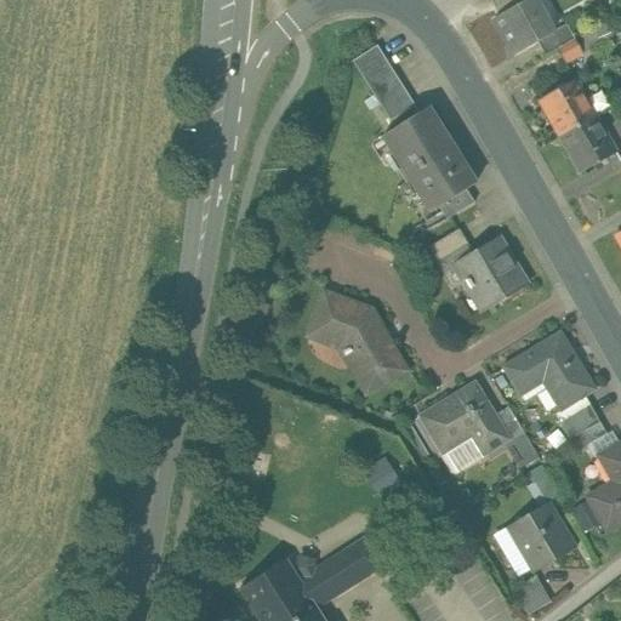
[(520,0),(490,0),(500,16),(523,3),(520,0)]
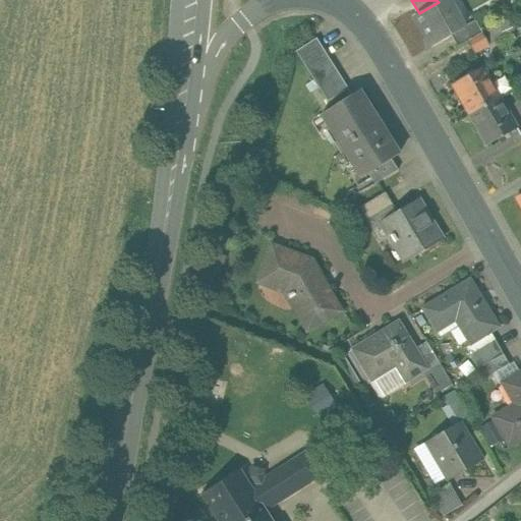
[(442,0),(419,13),(414,15),(431,46),(452,36),(464,29),(463,27),(448,0),(442,0)]
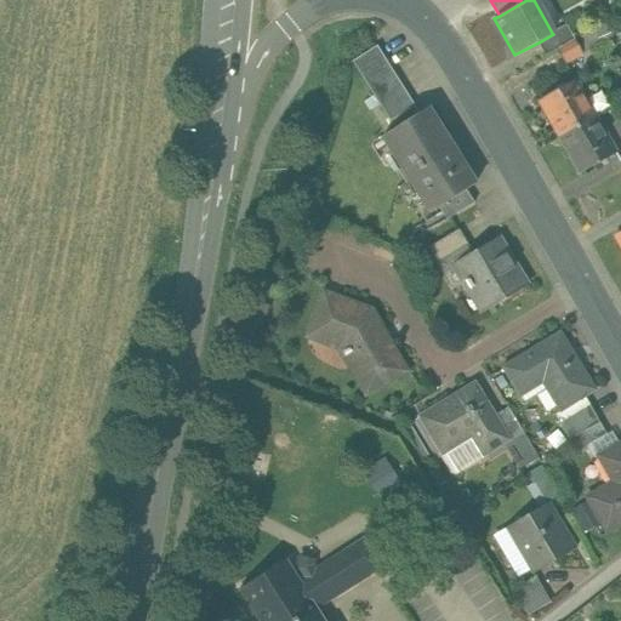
[(605,22),(575,39),(584,52),(584,53),(614,35),(607,24),(605,22)]
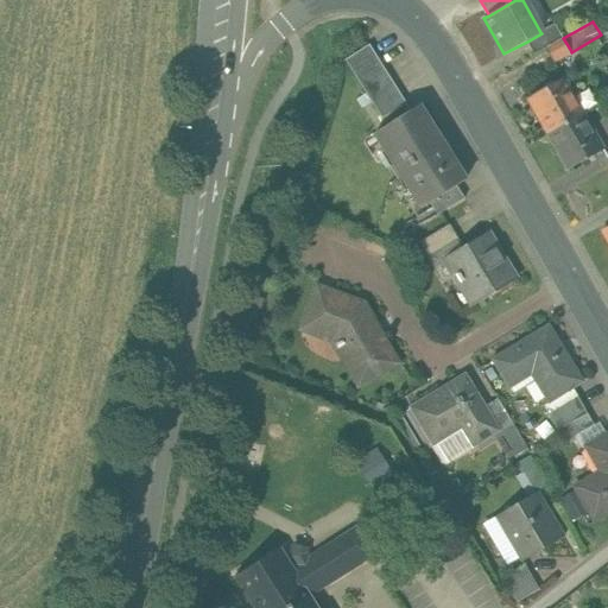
[(555,24),(540,32),(542,33),(527,42),(534,55),(545,48),(563,38),(555,24)]
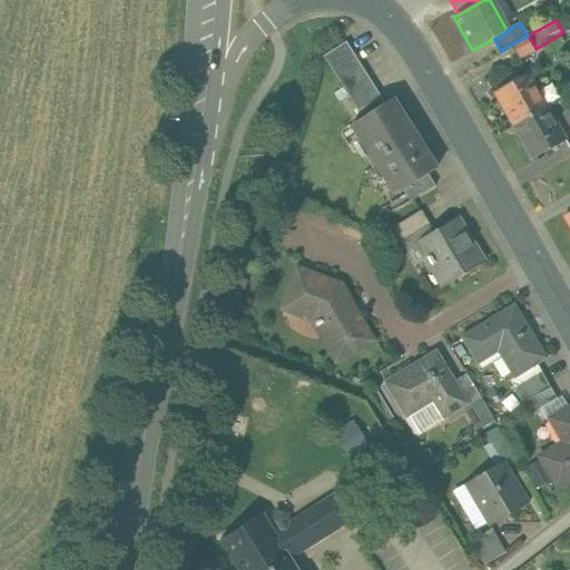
[(528,36),(511,45),(519,58),(536,48),(528,36)]
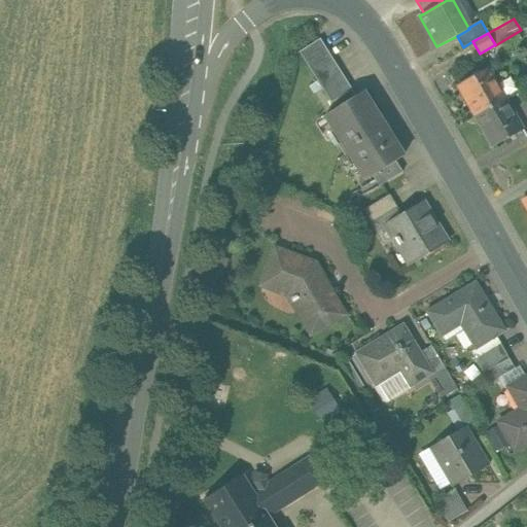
[(352,90),(320,39),(300,53),(331,103),(352,90)]
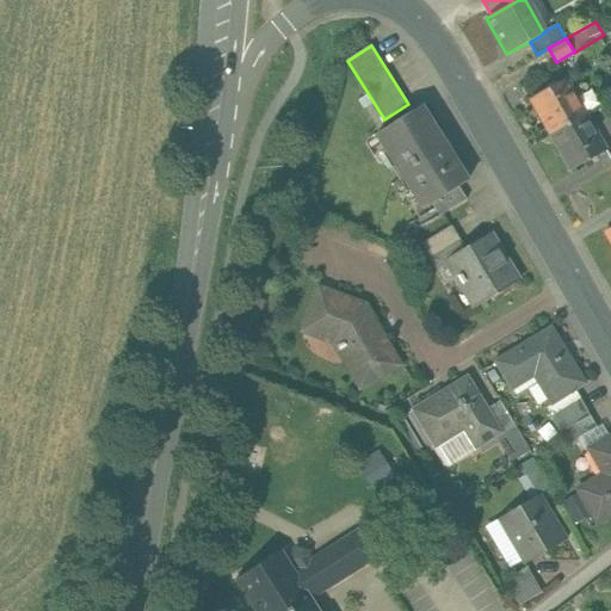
[(566,79),(531,98),(551,134),(586,115),(566,79)]
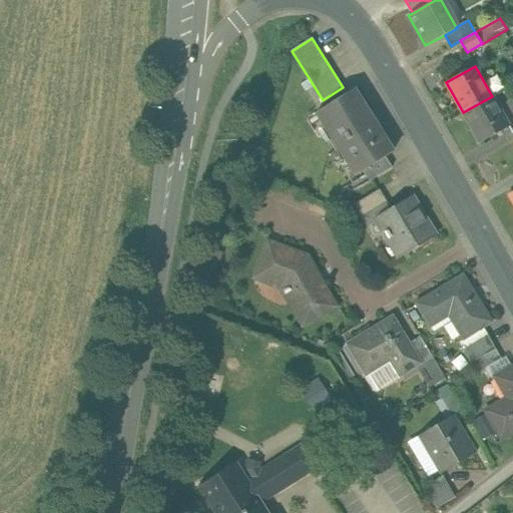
[(393,152),(353,89),(317,112),(333,138),(329,140),(336,151),(340,149),(356,175),(363,171),(385,157),(393,152)]
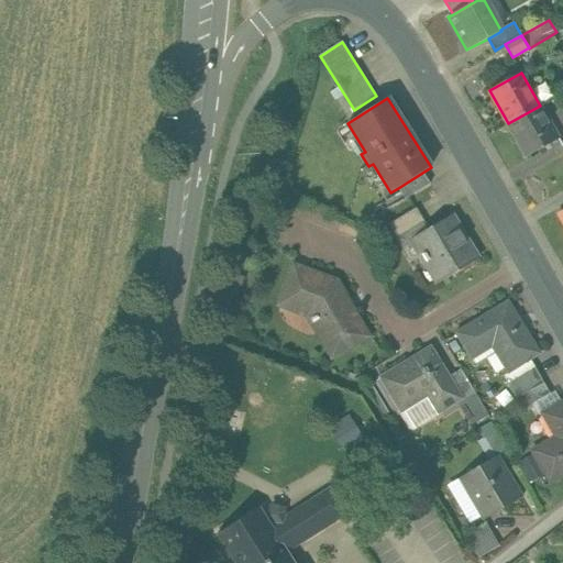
[(540,106),(508,123),(527,156),(559,139),(540,106)]
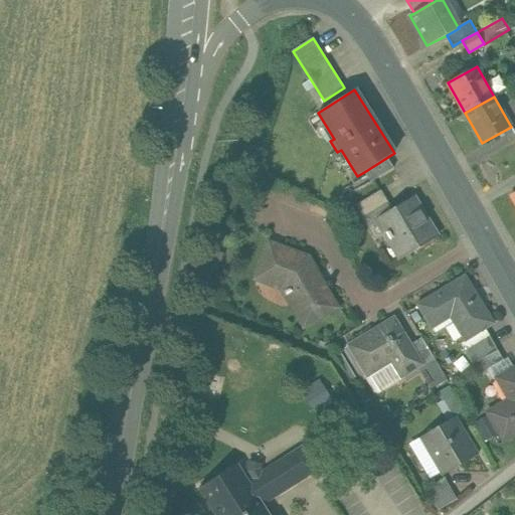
[(386,158),(364,172),(371,182),(393,168),(386,158)]
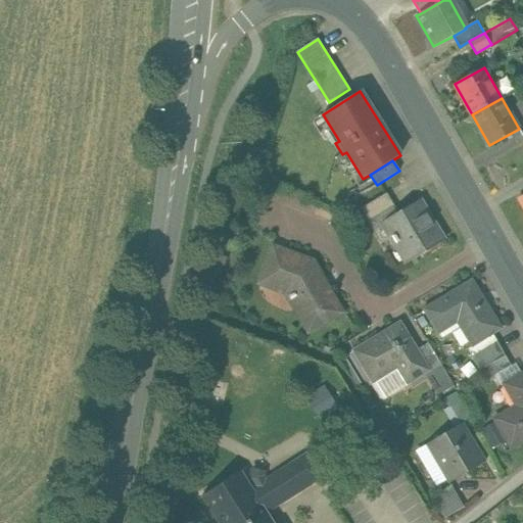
[(387,193),(361,208),(368,222),(394,205),(387,193)]
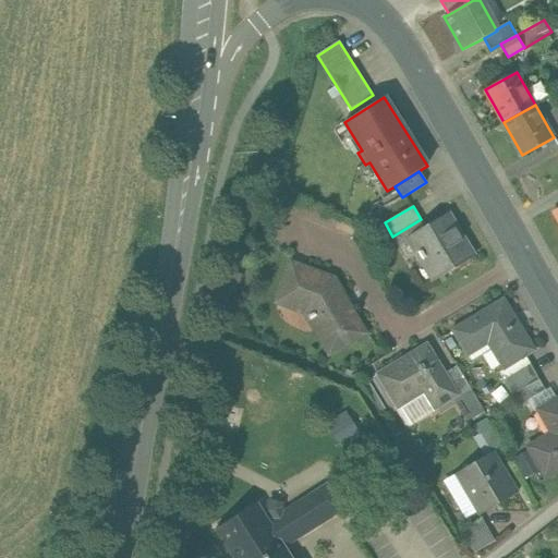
[(447,215),(410,238),(419,253),(416,255),(421,262),(423,259),(435,279),(472,256),(447,215)]
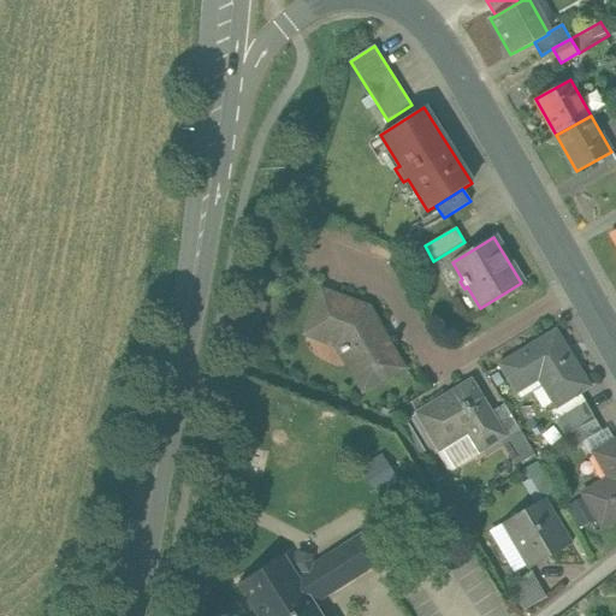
[(368,309),(323,292),(307,333),(338,344),(341,349),(341,350),(342,353),(343,353),(363,390),(402,368),(368,309)]
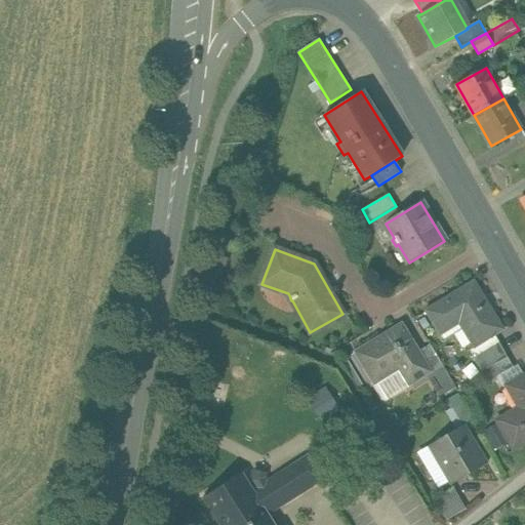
[(503,329),(474,281),(423,311),(439,335),(441,334),(437,327),(454,317),(473,348),(503,329)]
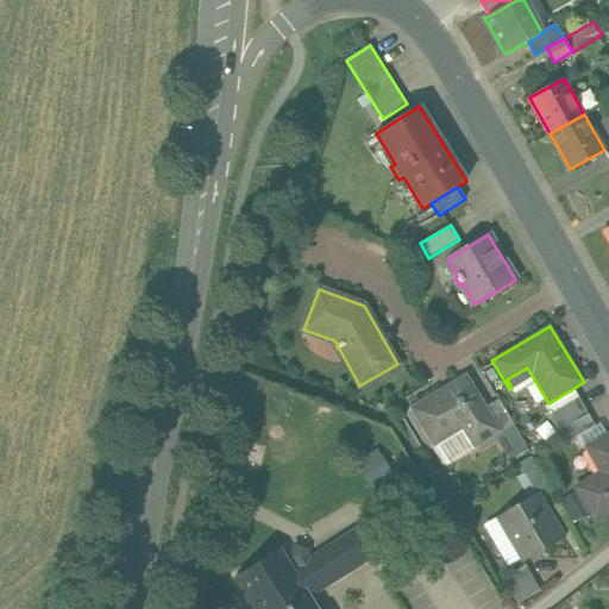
[(465,376),(413,408),(434,444),(465,426),(476,445),(496,432),(483,409),(484,408),(465,376)]
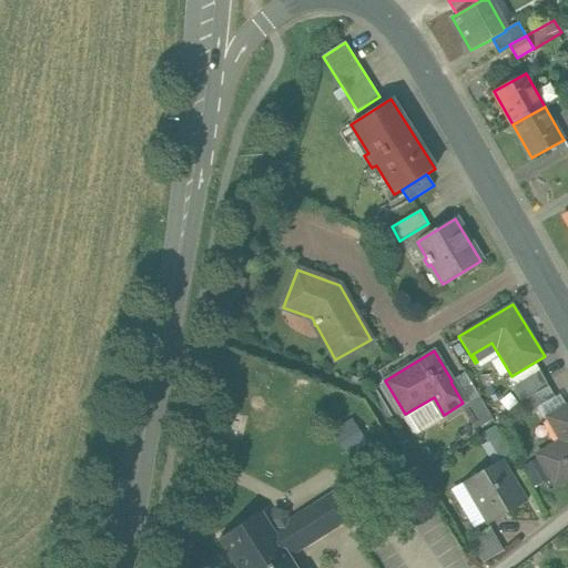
[(538,369),(511,386),(520,402),(525,399),(546,383),(538,369)]
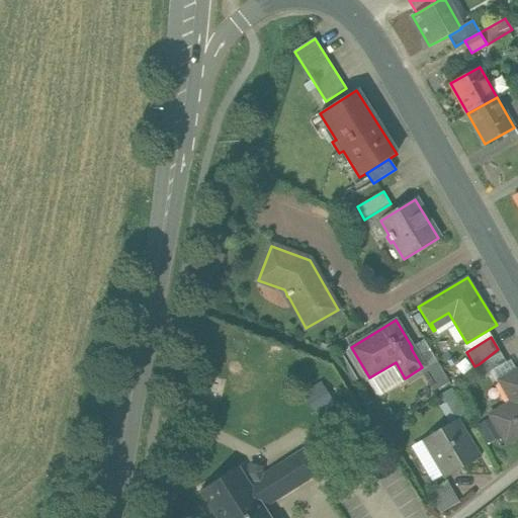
[(412,347),(411,348),(422,367),(423,368),(425,367),(436,360),(424,339),(412,347)]
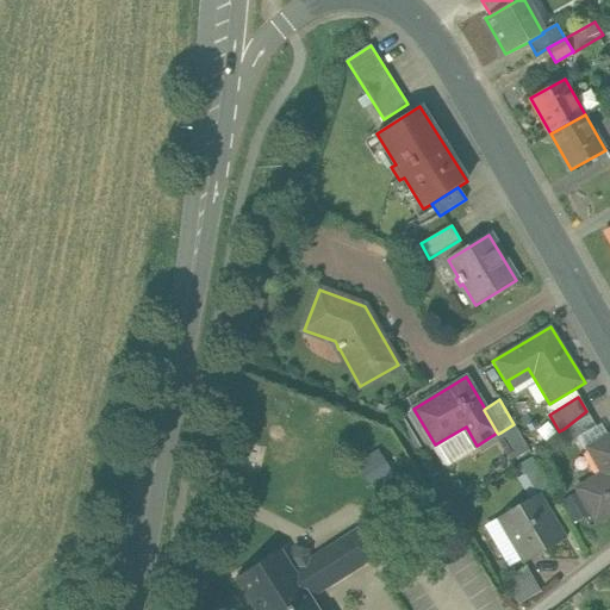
[(589,415),(564,429),(570,442),(596,429),(589,415)]
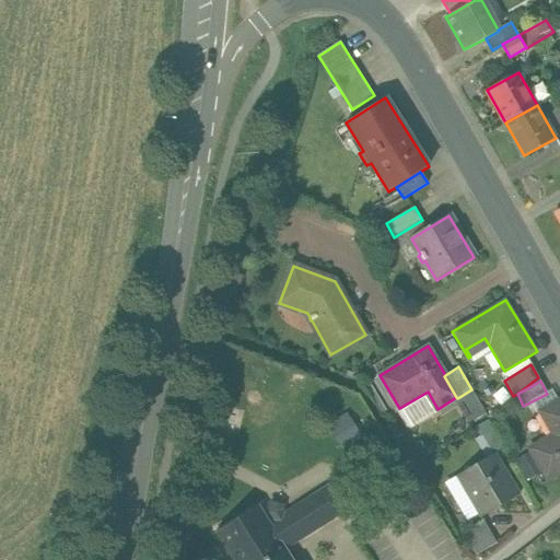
[(486,411),(471,389),(459,397),(474,419),(486,411)]
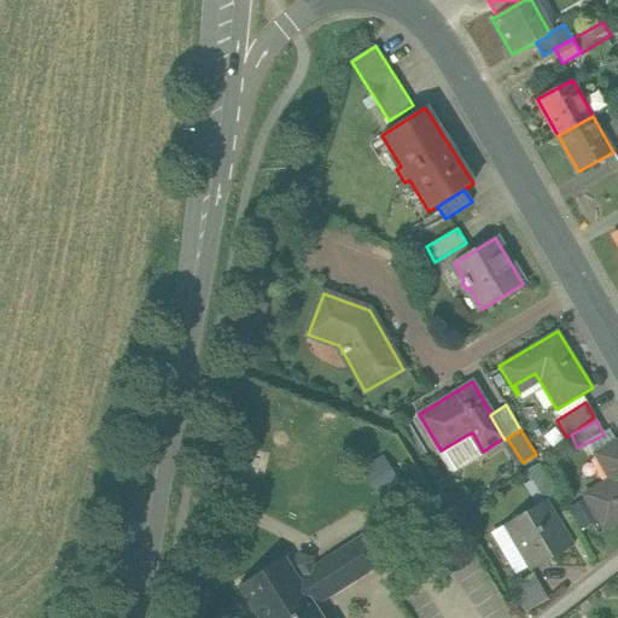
[(617,519),(617,441),(595,454),(610,481),(583,495),(586,499),(598,520),(602,529),(617,519)]
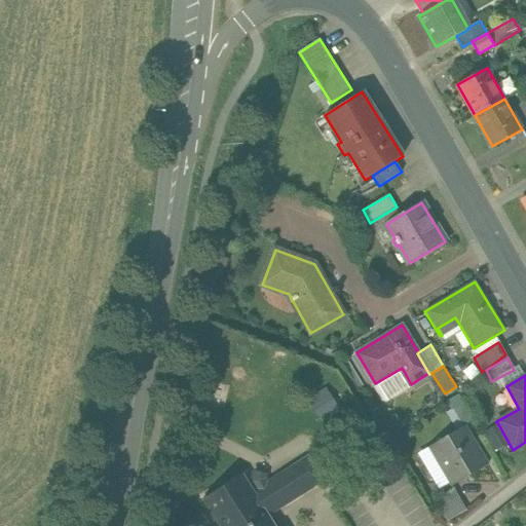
[(498,424),(484,433),(494,451),(509,443),(498,424)]
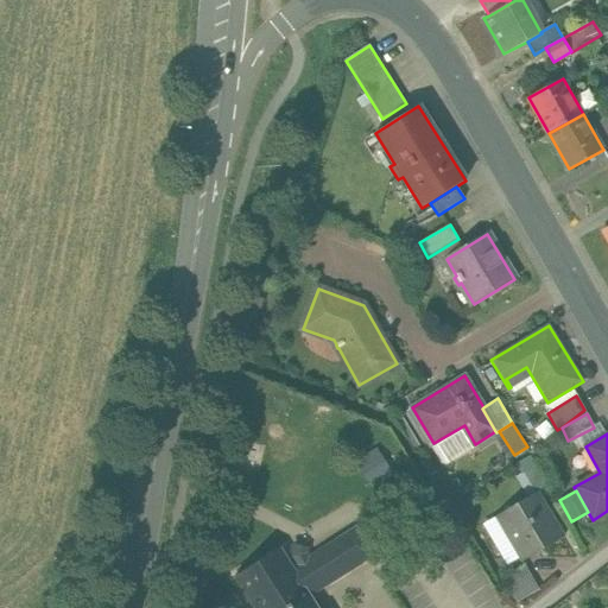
[(537,492),(496,517),(498,518),(501,515),(515,539),(512,543),(523,561),(564,537),(557,525),(555,526),(536,495),(538,494),(537,492)]
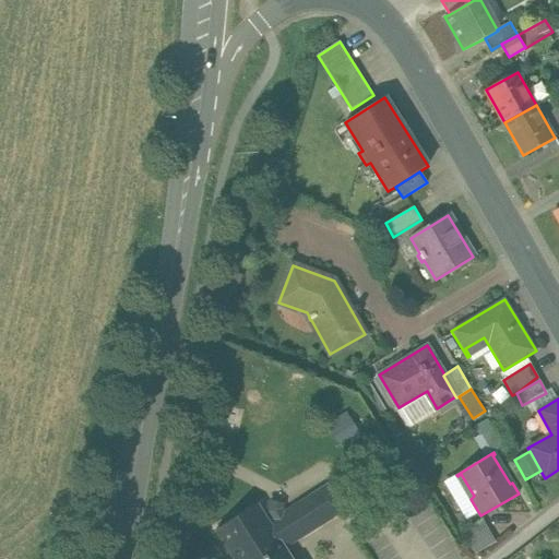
[(274,521),(270,523),(258,503),(215,531),(233,558),(290,558),(284,548),(348,507),(333,483),(284,514),(274,521)]
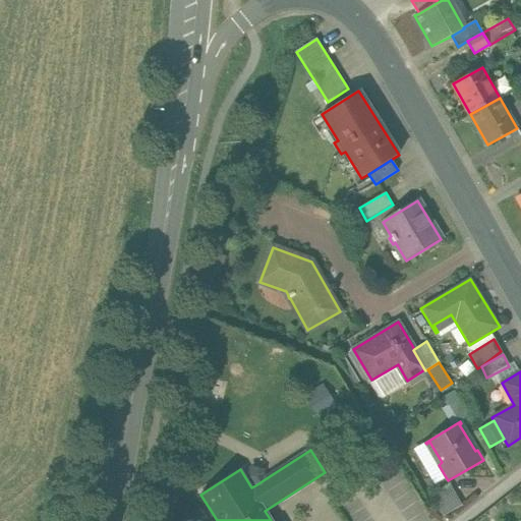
[(250,476),(255,485),(265,479),(262,475),(264,469),(252,467),(250,476)]
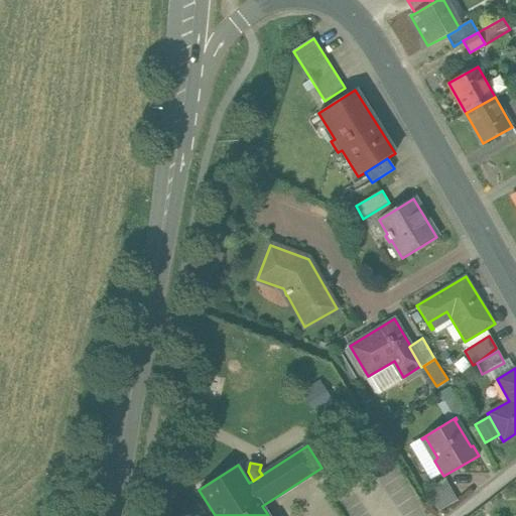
[(445,480),(426,491),(432,500),(433,500),(450,490),(452,489),(445,480)]
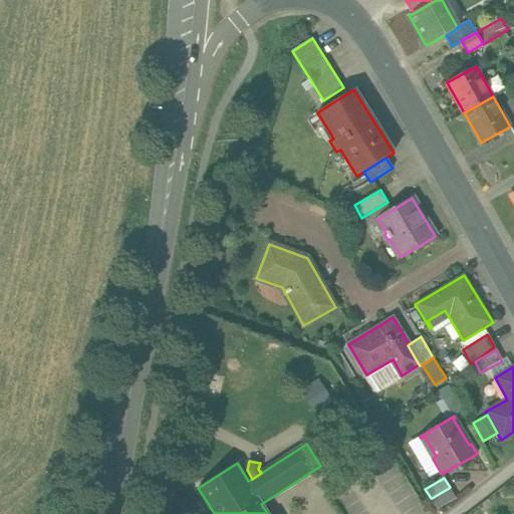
[(449,488),(432,498),(438,508),(455,498),(449,488)]
